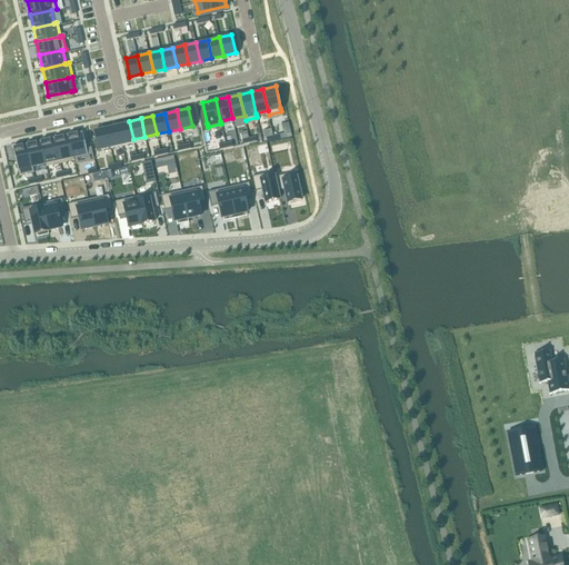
[(129,121),(118,124),(121,142),(133,139),(129,121)]
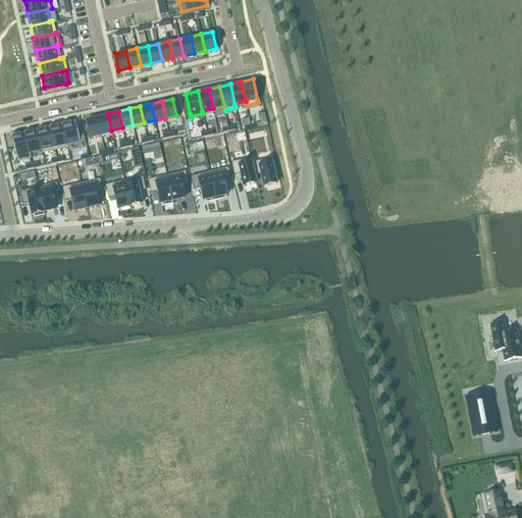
[(108,113),(97,115),(101,133),(111,131),(108,113)]
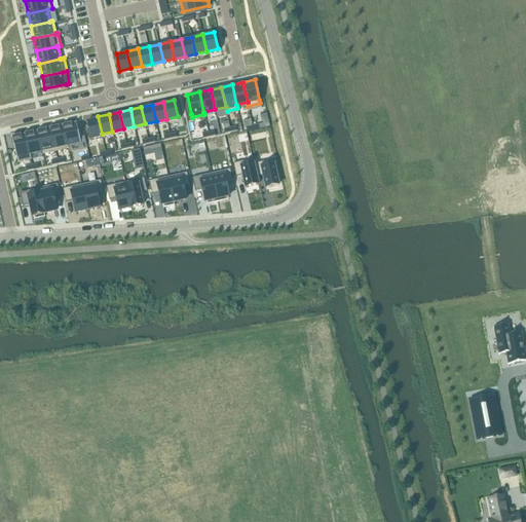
[(98,116),(86,119),(90,136),(102,134),(98,116)]
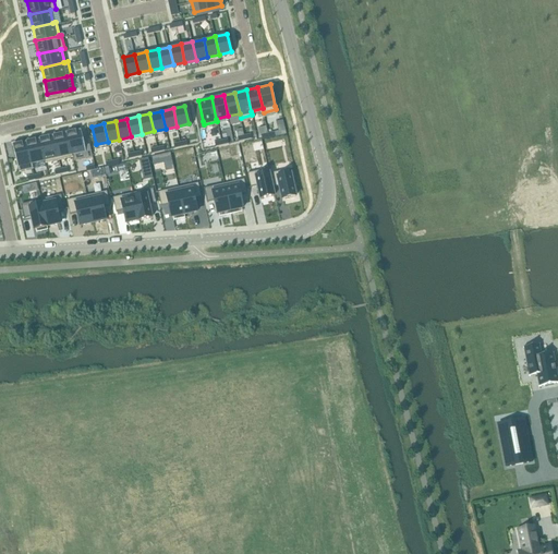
[(80,127),(67,130),(71,151),(85,147),(84,143),(80,127)]
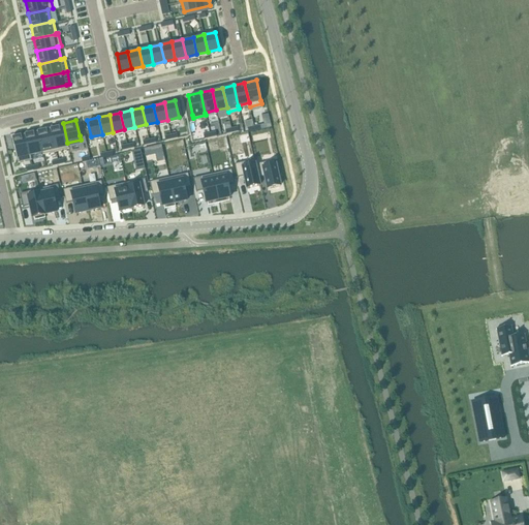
[(63,123),(51,126),(55,146),(56,149),(68,146),(67,143),(63,123)]
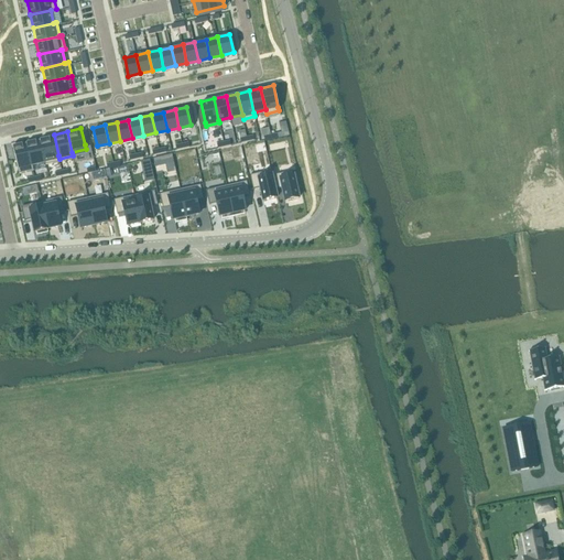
[(54,135),(40,138),(45,158),(45,161),(60,159),(58,155),(54,135)]
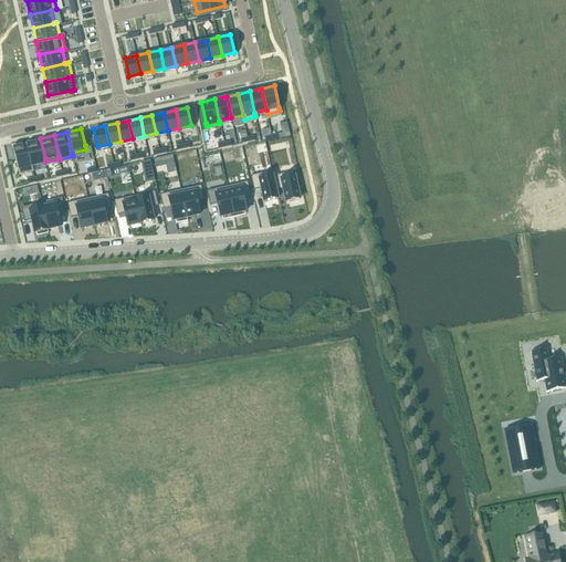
[(40,138),(27,142),(31,162),(45,158),(40,138)]
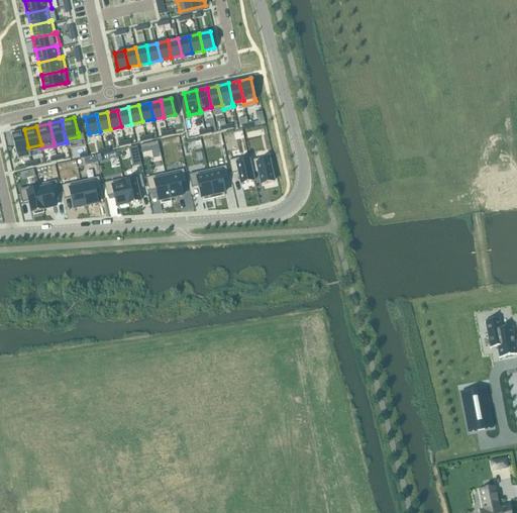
[(24,129),(12,131),(16,150),(17,156),(29,152),(28,147),(24,129)]
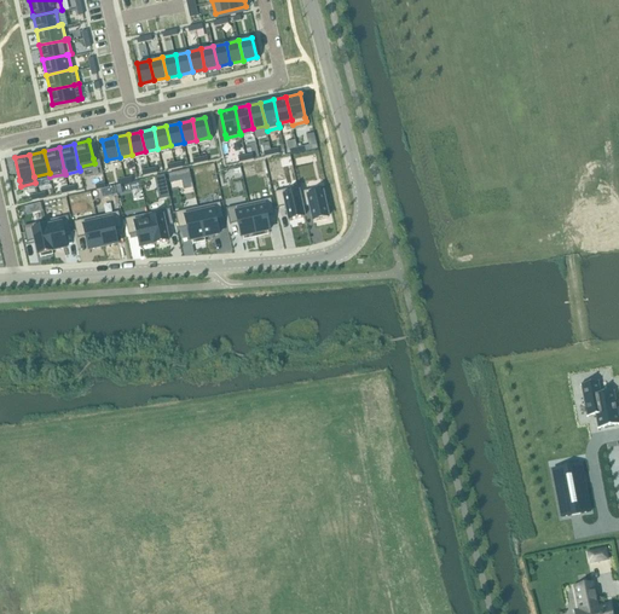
[(189,166),(168,171),(171,180),(181,178),(183,186),(192,185),(189,166)]
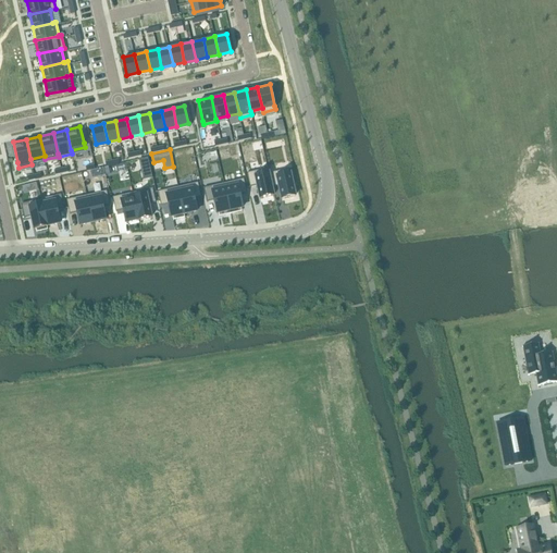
[(148,155),(138,157),(143,176),(152,175),(148,155)]
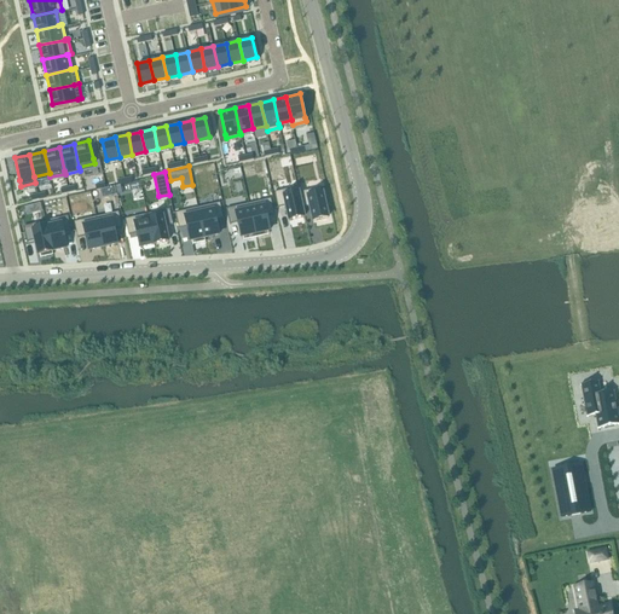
[(296,185),(273,190),(276,206),(284,203),(288,219),(304,215),(301,206),(298,191),(296,185)]
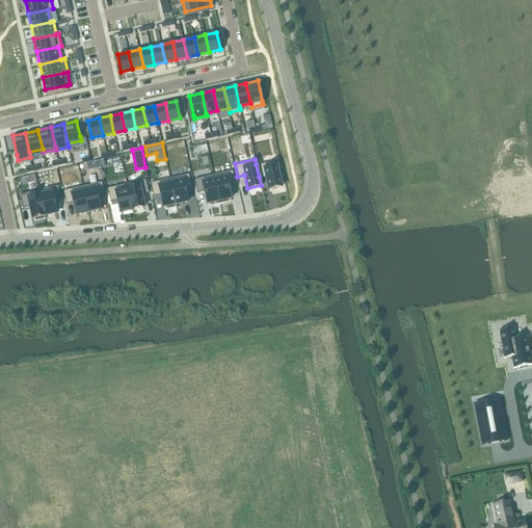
[(275,159),(256,164),(259,177),(265,176),(268,188),(281,185),(275,159)]
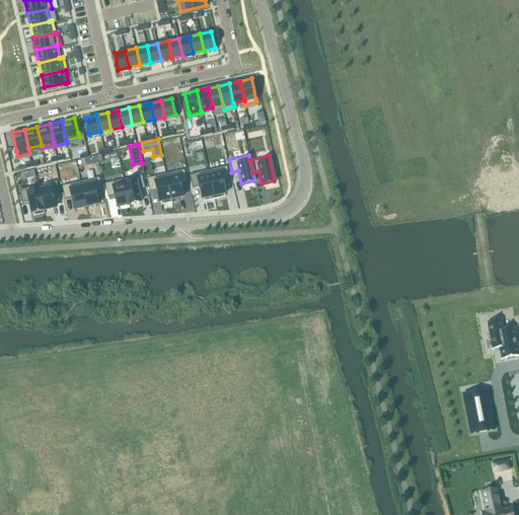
[(226,165),(207,169),(213,195),(225,192),(222,179),(229,177),(226,165)]
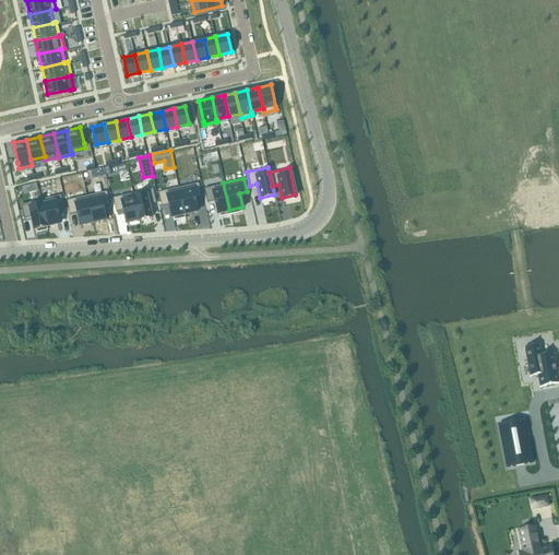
[(36,180),(22,184),(23,191),(37,188),(36,180)]
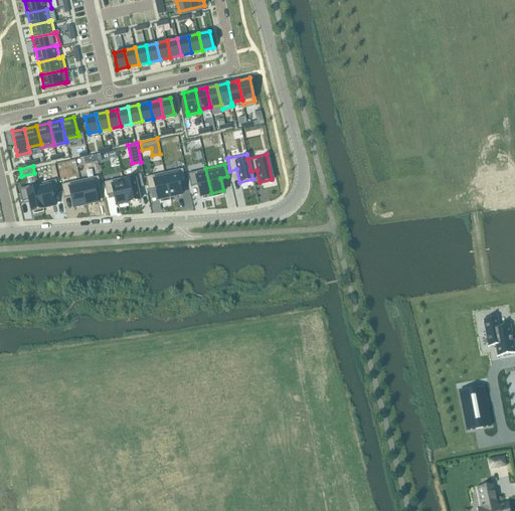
[(182,166),(164,170),(169,196),(181,193),(178,181),(185,179),(182,166)]
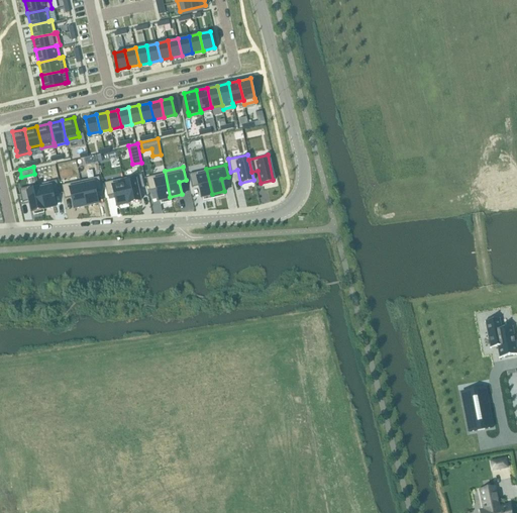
[(206,169),(188,173),(191,186),(198,184),(200,197),(212,194),(206,169)]
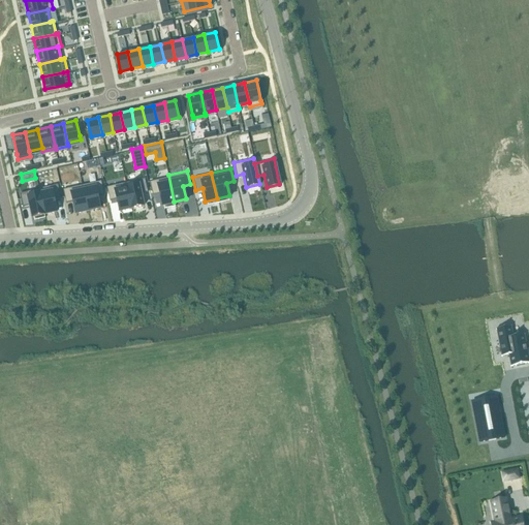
[(168,175),(149,179),(152,192),(159,191),(162,204),(174,202),(168,175)]
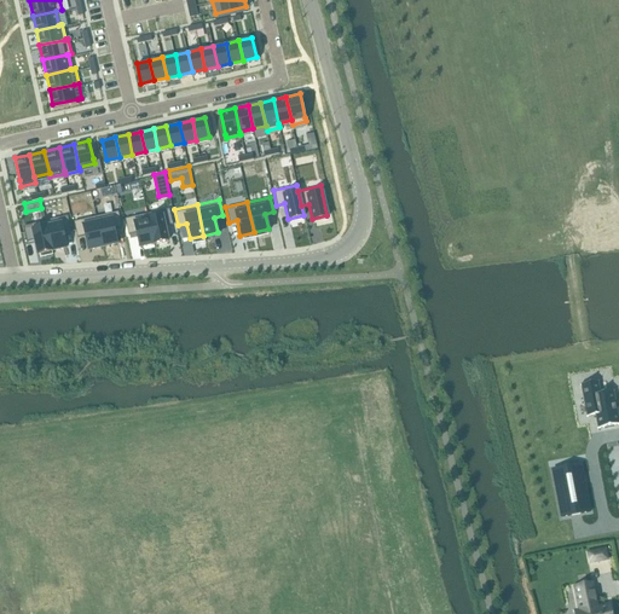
[(168,207),(146,212),(152,242),(167,239),(163,224),(172,222),(168,207)]
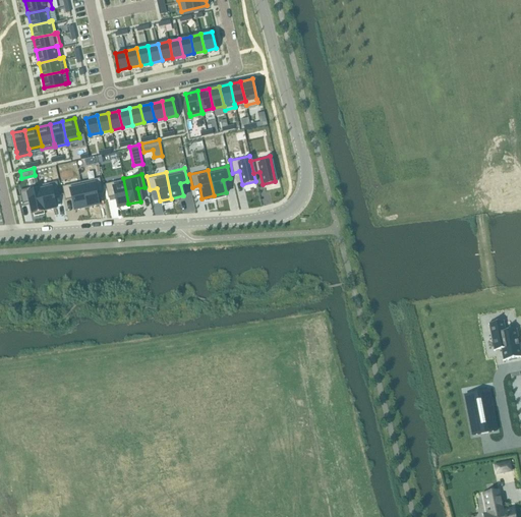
[(99,176),(80,180),(85,206),(98,204),(95,190),(102,189),(99,176)]
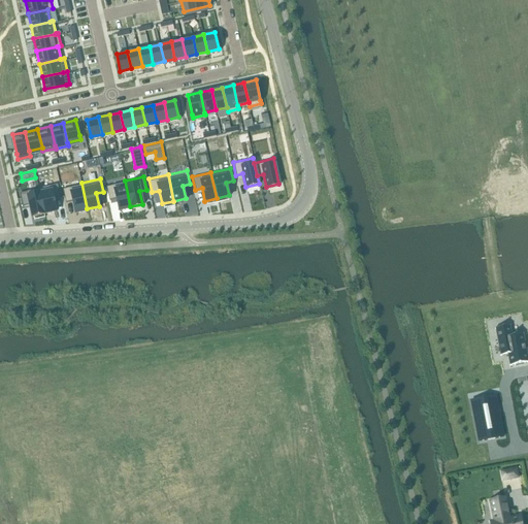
[(125,181),(105,185),(108,198),(116,197),(119,209),(130,206),(125,181)]
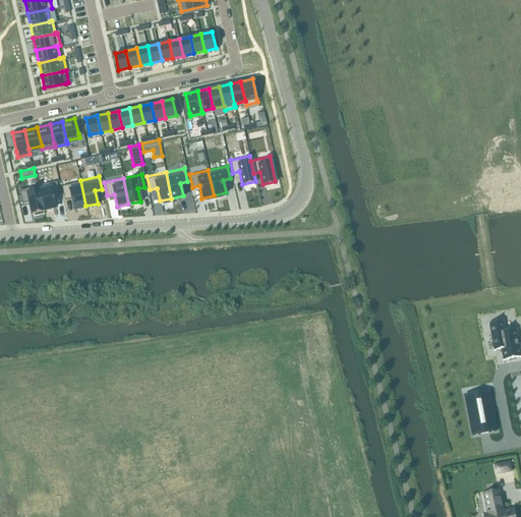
[(56,179),(38,183),(44,210),(55,207),(52,194),(59,192),(56,179)]
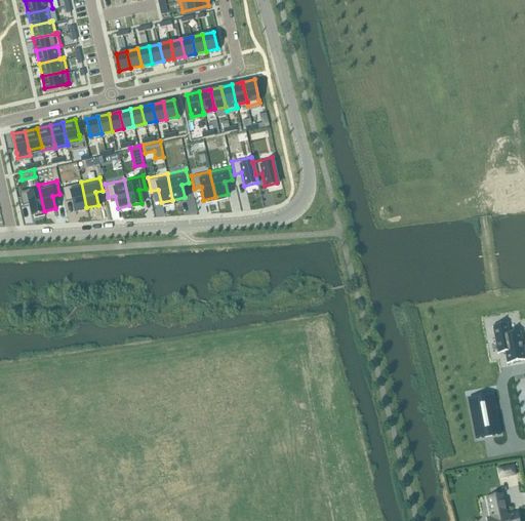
[(81,182),(62,186),(65,199),(72,198),(75,210),(86,207),(81,182)]
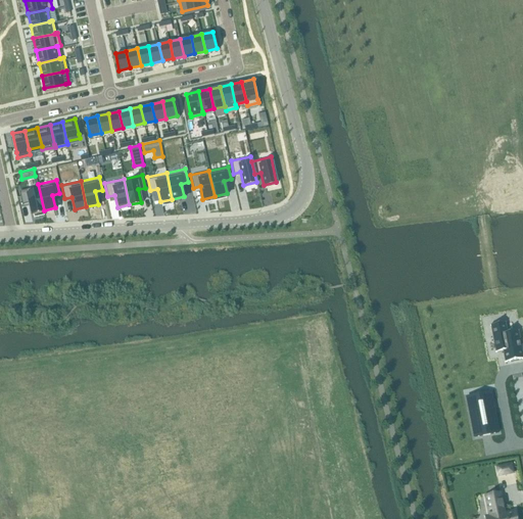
[(38,184),(18,188),(21,202),(29,200),(32,213),(44,210),(38,184)]
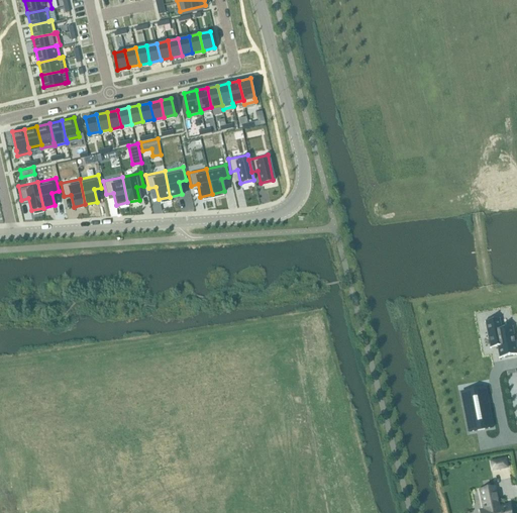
[(500,316),(485,319),(490,345),(497,344),(499,355),(516,351),(516,347),(516,342),(516,341),(516,331),(514,332),(512,323),(502,325),(500,316)]
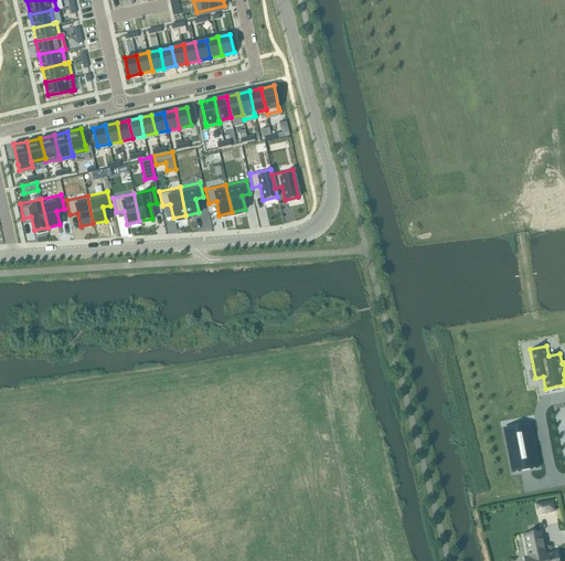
[(531,421),(502,426),(511,470),(540,465),(531,421)]
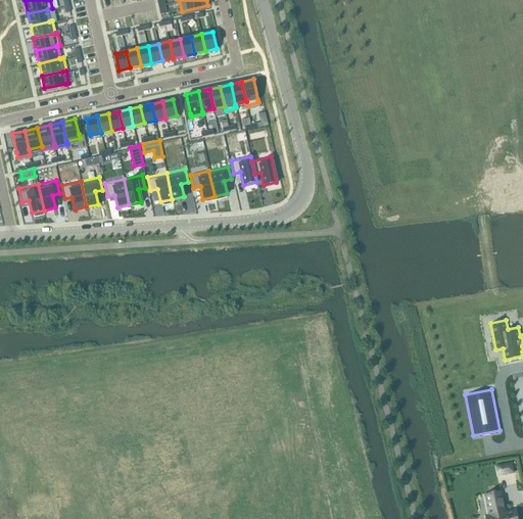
[(502,462),(495,463),(495,464),(497,474),(506,472),(504,462),(502,463),(502,462)]
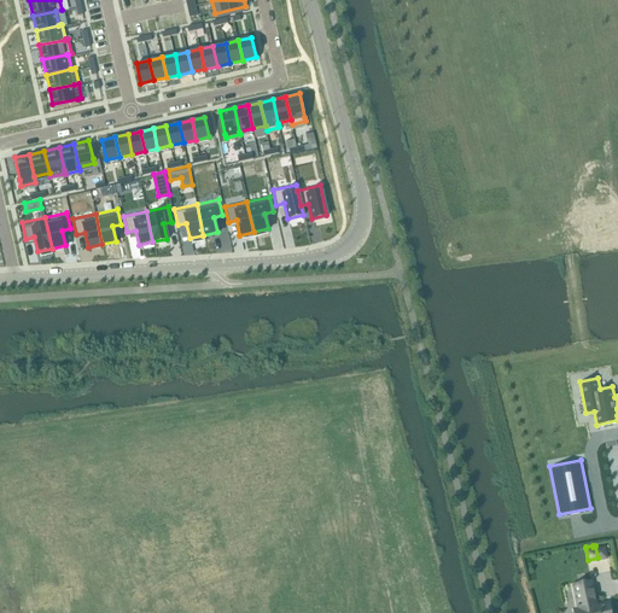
[(592,579),(572,583),(577,606),(573,606),(575,612),(610,612),(607,600),(596,602),(592,579)]
